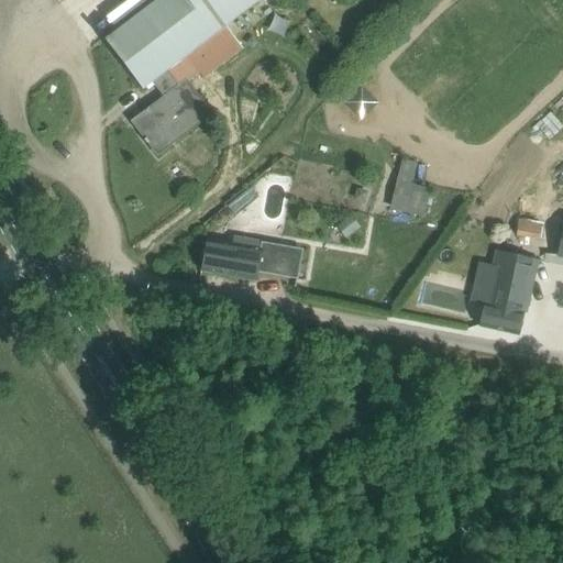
[(157,155),(166,148),(211,114),(186,81),(199,73),(203,77),(241,47),(224,25),(260,0),(155,0),(103,40),(142,89),(152,81),(165,98),(132,122),(157,155)]
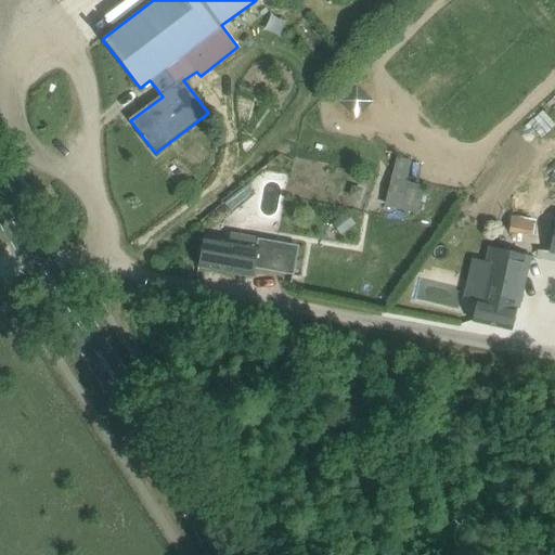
[(357,82),(339,98),(357,116),(373,101),(357,82)]
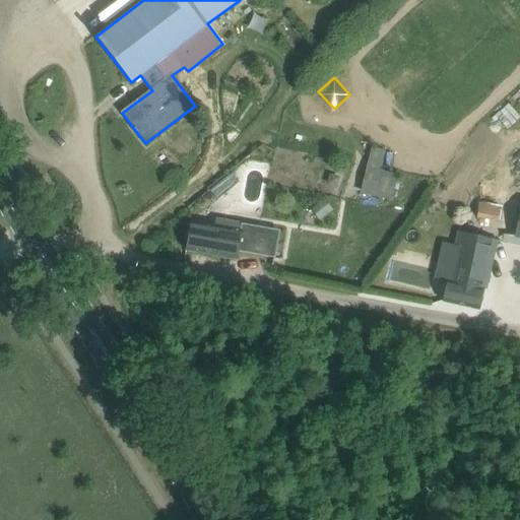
[(398,173),(381,168),(386,149),(372,145),(359,192),(390,201),(398,173)]
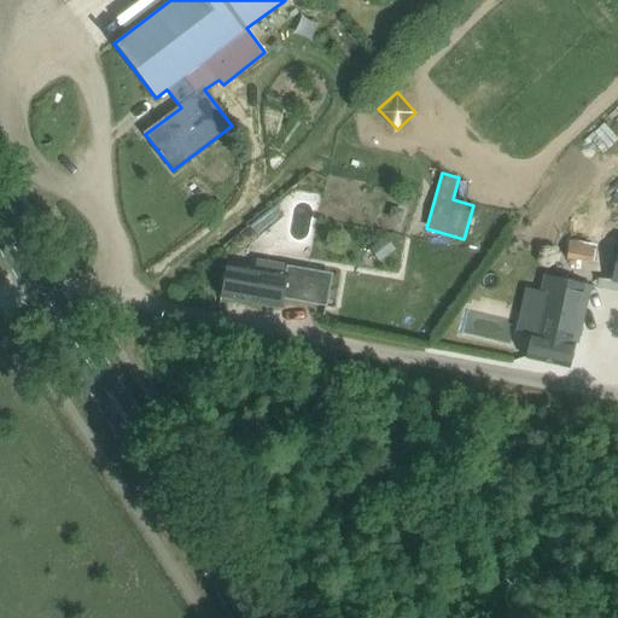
[(269,228),(261,217),(250,226),(258,237),(269,228)]
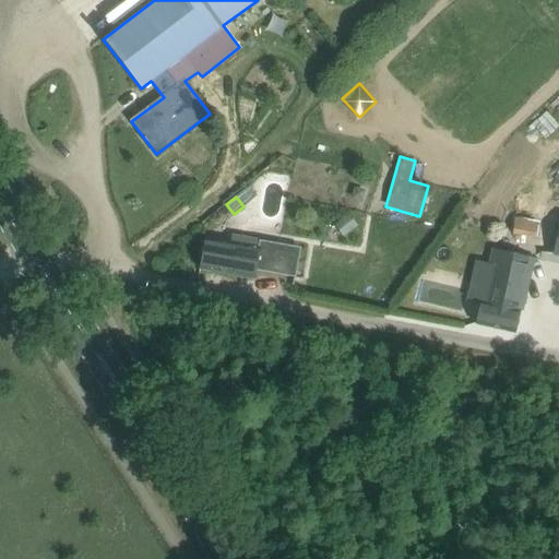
[(339,223),(347,234),(356,226),(347,215),(339,223)]
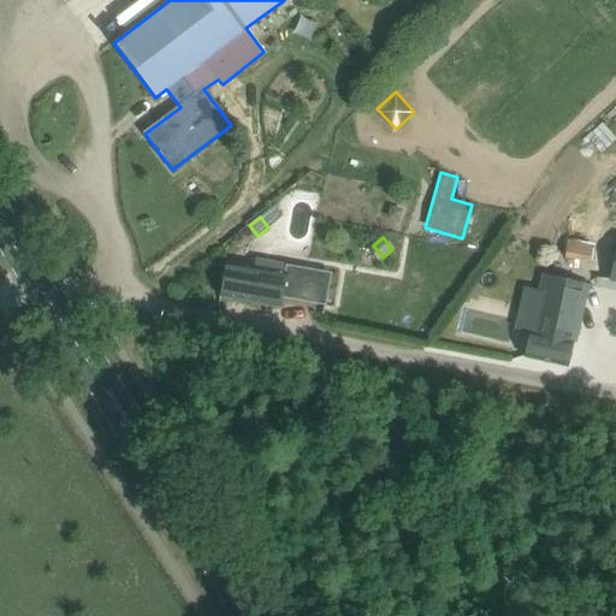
[(227,264),(220,297),(280,308),(285,284),(304,288),(306,277),(286,273),(288,267),(258,261),(255,268),(227,264)]
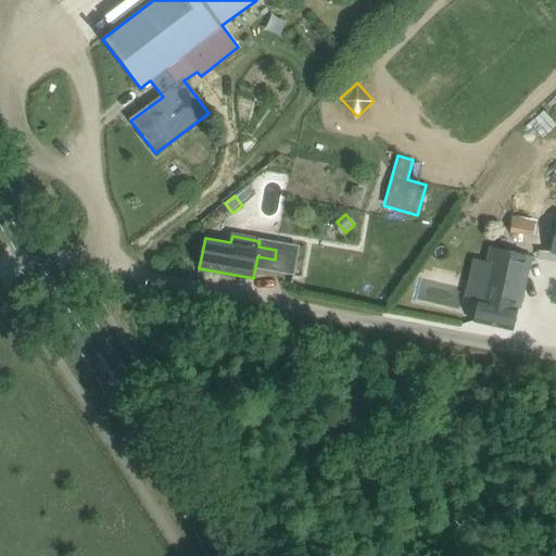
[(479,302),(475,323),(512,331),(514,320),(528,258),(493,250),(481,302),(479,302)]
